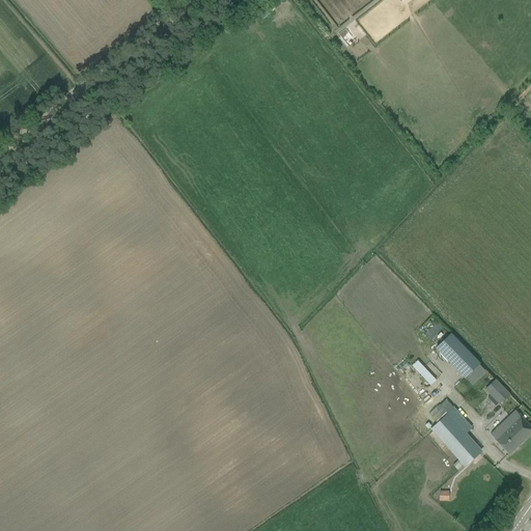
[(435,322),(424,334),(430,340),(441,328),(435,322)]
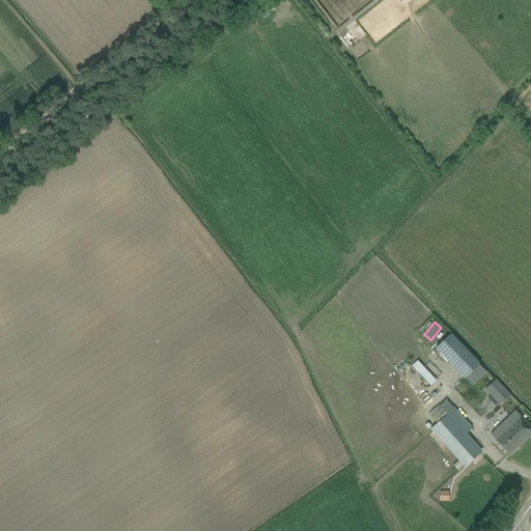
[(479,364),(450,334),(435,348),(464,379),(479,364)]
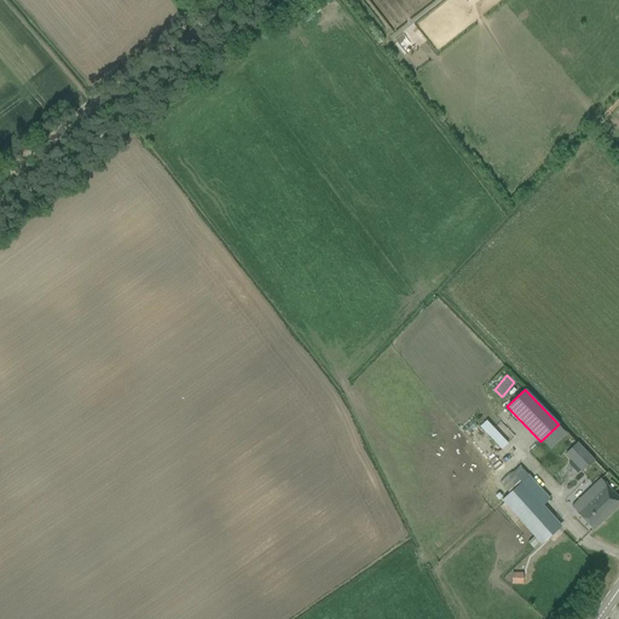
[(476,426),(498,449),(505,441),(484,420),(476,426)]
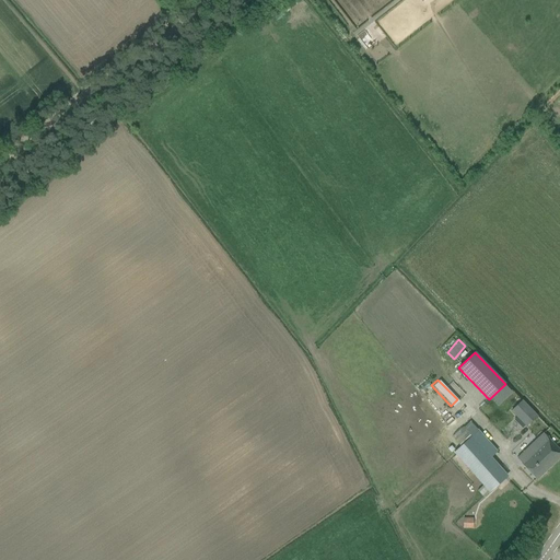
[(526,427),(537,417),(522,401),(512,411),(526,427)]
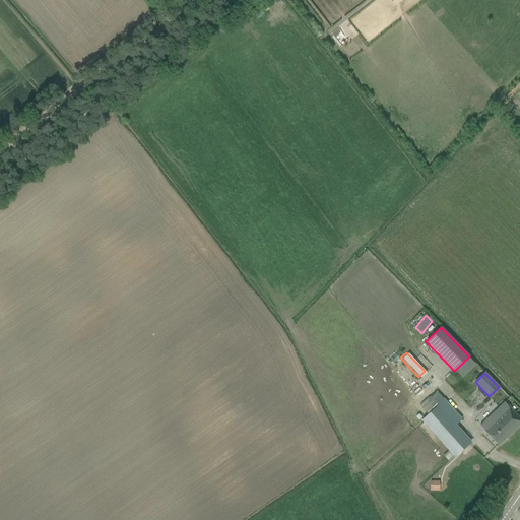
[(461,395),(471,405),(475,401),(466,391),(461,395)]
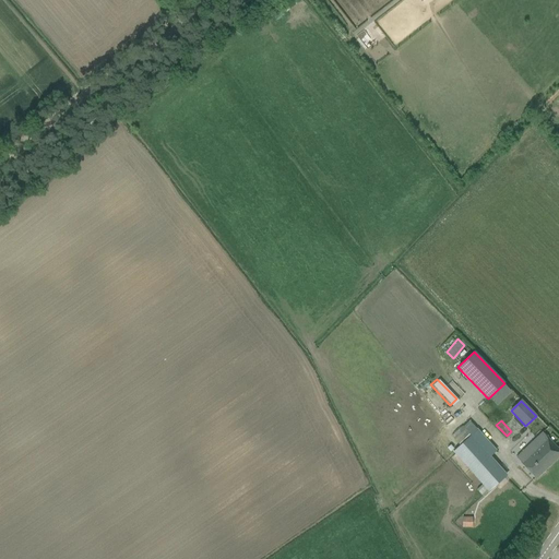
[(453,452),(482,483),(483,484),(476,490),(483,497),(506,475),(489,458),(496,451),(468,423),(463,427),(451,437),(460,447),(453,452)]
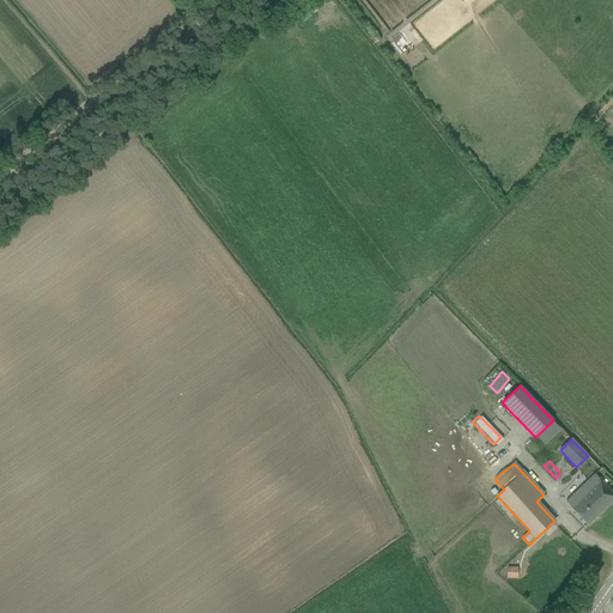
[(612,501),(612,493),(594,474),(566,502),(571,507),(570,508),(588,526),(612,501)]
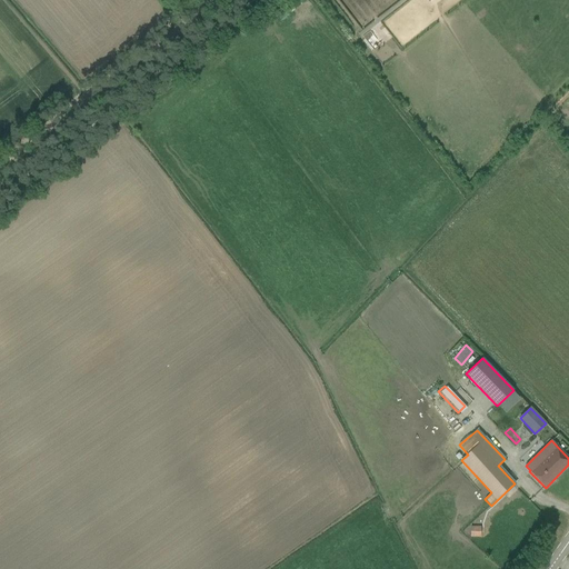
[(471,528),(470,537),(480,538),(480,528),(471,528)]
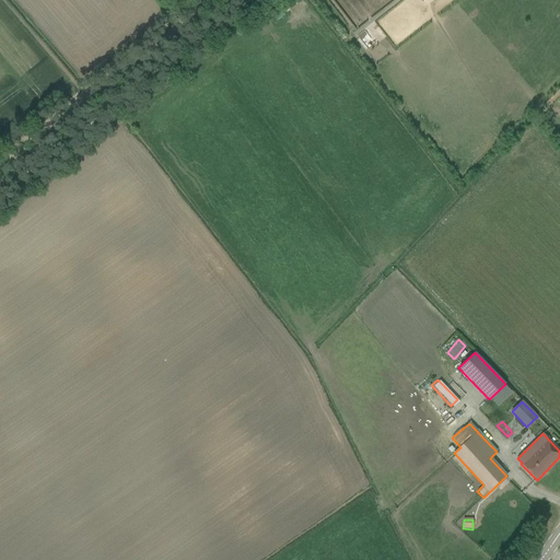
All buildings are outlined.
